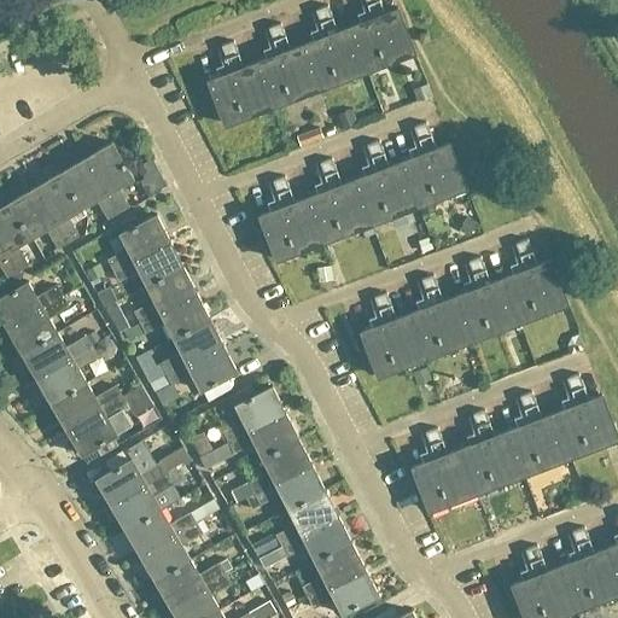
[(350,25),(367,71),(413,54),(396,9),(383,13),(377,0),(357,0),(366,21),(350,25)]
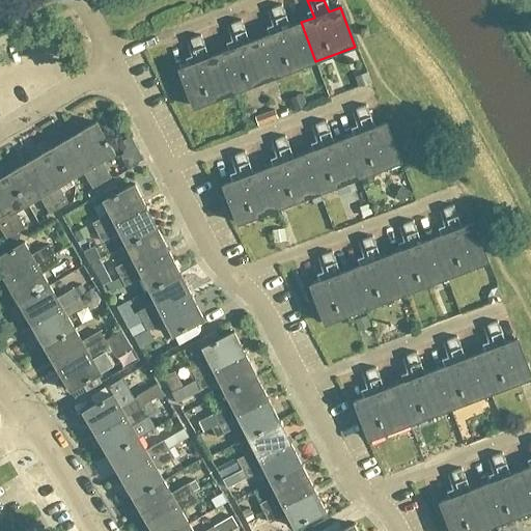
[(260,37),(275,77),(315,61),(301,22),(288,27),(280,6),(266,11),(274,33),(260,37)]
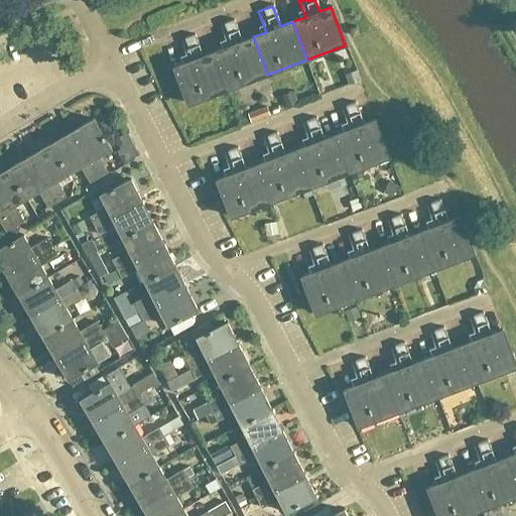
[(214,51),(228,89),(267,75),(253,36),(240,41),(233,21),(219,26),(227,46),(214,51)]
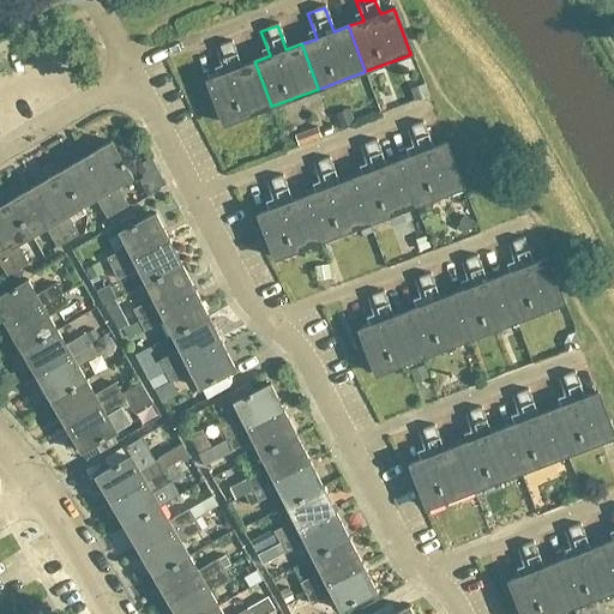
[(426,42),(422,32),(414,36),(419,44),(426,42)]
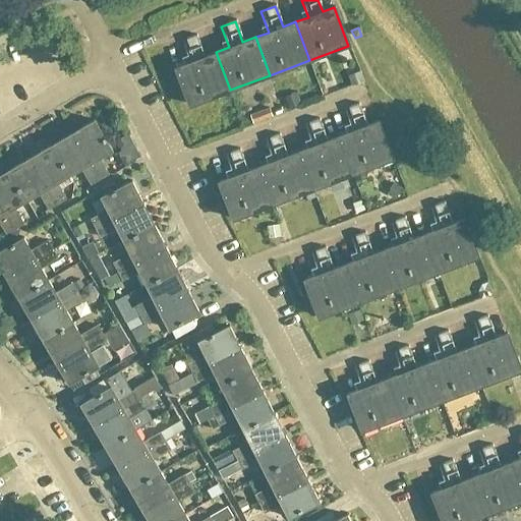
[(230,90),(216,52),(203,57),(195,37),(181,41),(189,62),(174,68),(188,106),(230,90)]
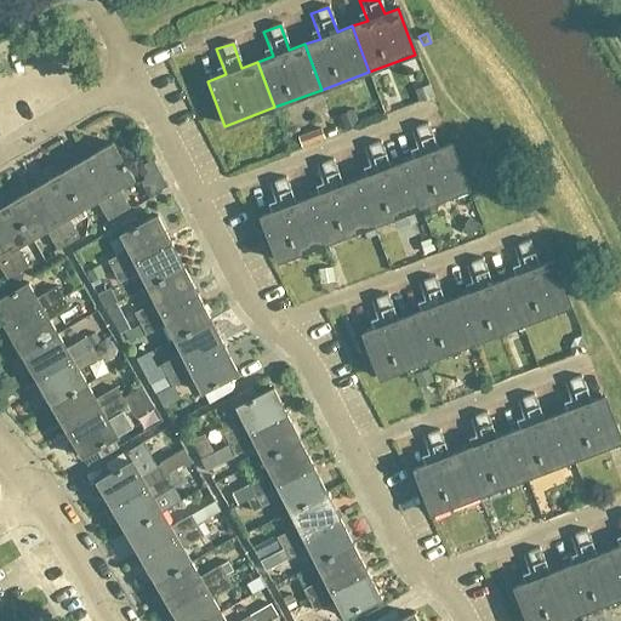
[(404,160),(421,206),(466,189),(449,143),(436,148),(426,124),(409,130),(419,155),(404,160)]
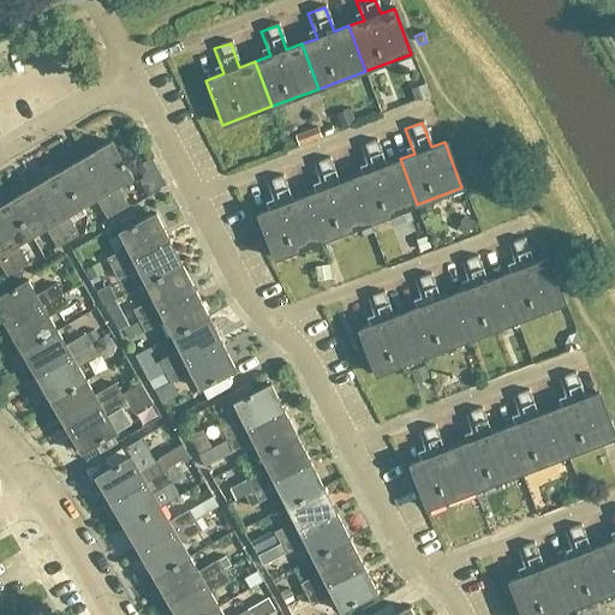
[(84,156),(117,212),(126,206),(115,187),(131,178),(109,141),(84,156)]
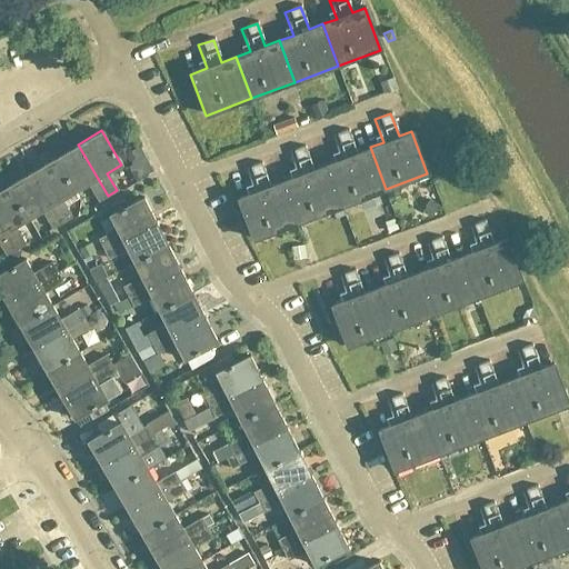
[(386,189),(370,147),(356,152),(347,130),(332,136),(340,159),(327,163),(342,206),(386,189)]
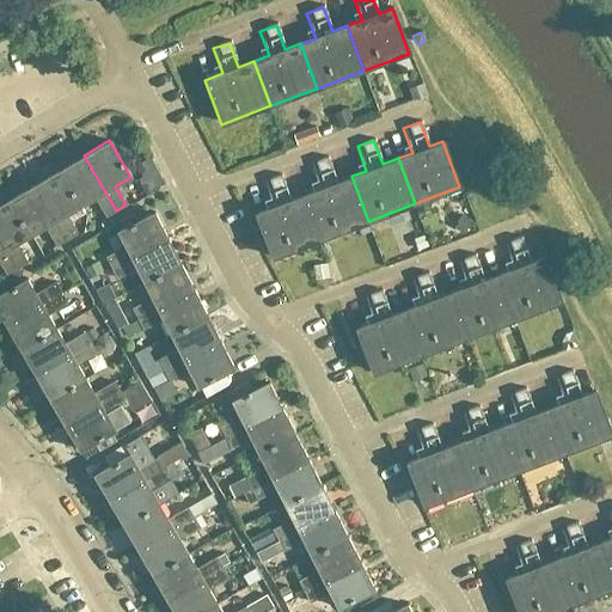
[(59,170),(80,207),(96,197),(106,215),(116,210),(84,155),(59,170)]
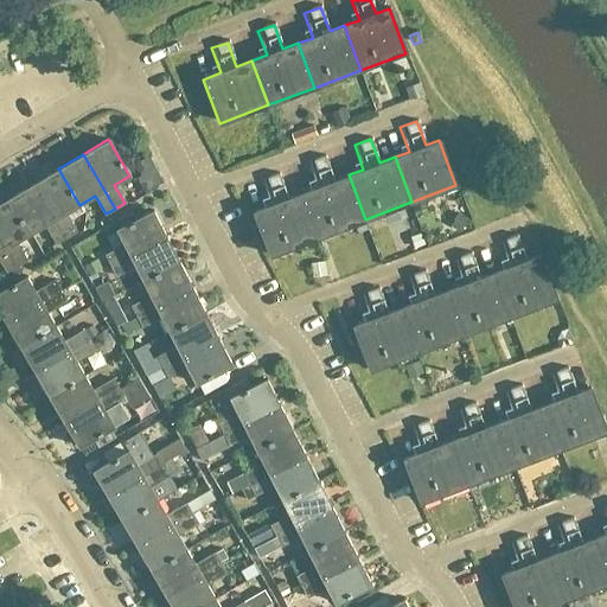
[(317,186),(302,192),(319,236),(365,219),(349,174),(333,180),(324,157),(308,163),(317,186)]
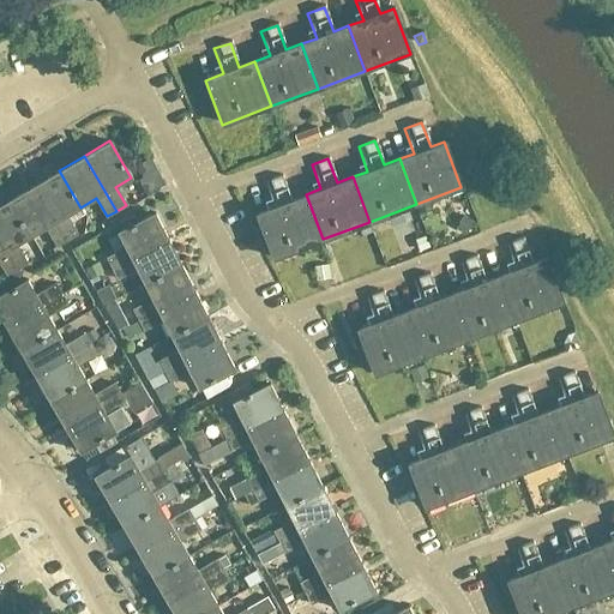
[(34,185),(66,240),(77,234),(66,216),(80,208),(59,170),(34,185)]
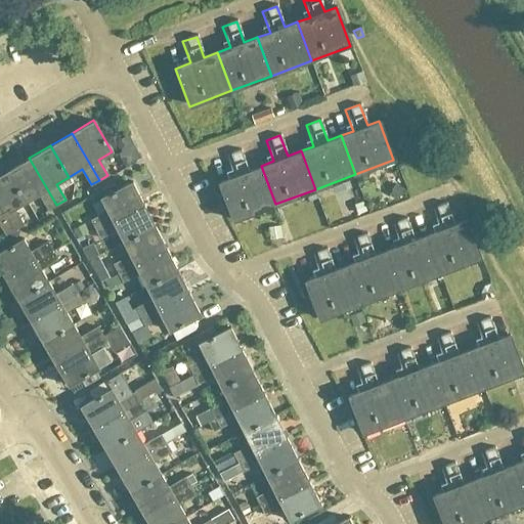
[(275,204),(261,166),(248,171),(239,150),(226,155),(234,176),(218,182),(232,220),(275,204)]
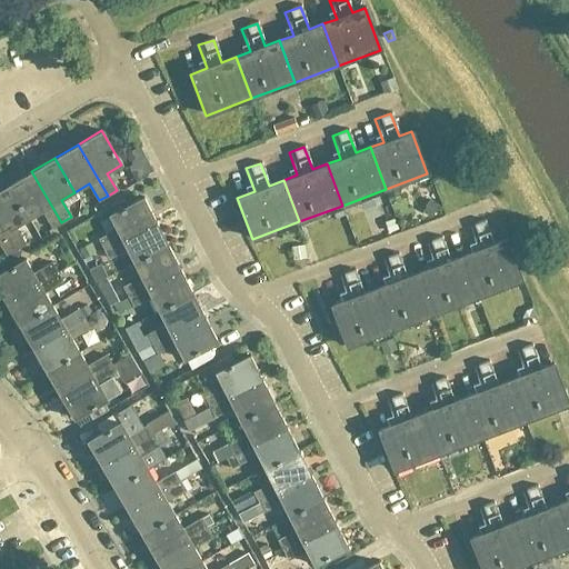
[(9,185),(29,218),(42,210),(52,228),(61,222),(31,171),(9,185)]
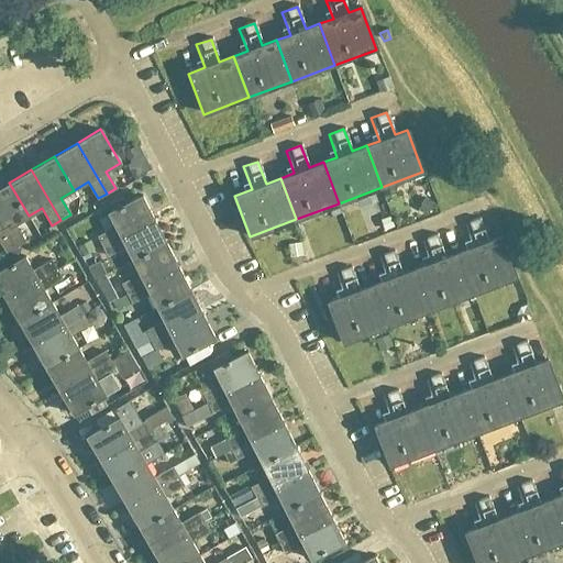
[(29,216),(9,183),(0,187),(0,220),(15,246),(25,242),(14,224),(29,216)]
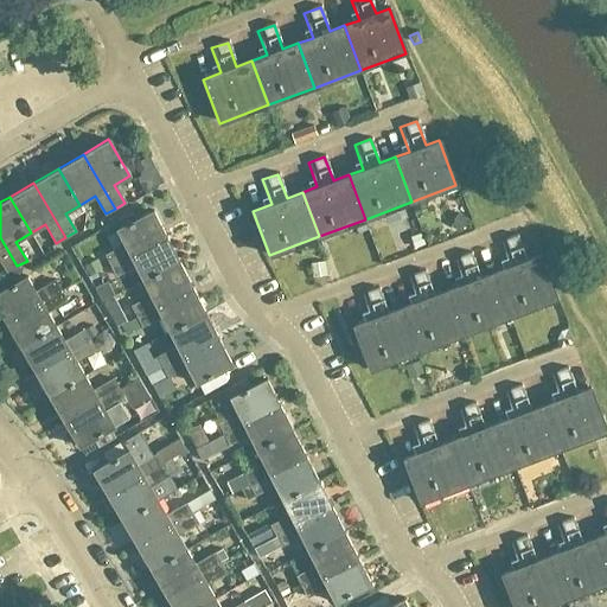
[(110,266),(166,237),(152,210),(116,229),(125,246),(104,255),(110,266)]
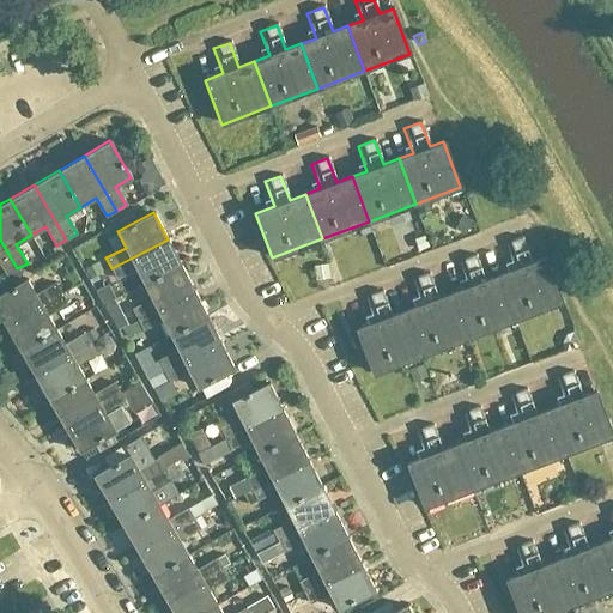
[(499,274),(516,320),(560,303),(544,258),(530,262),(522,238),(505,244),(514,268),(499,274)]
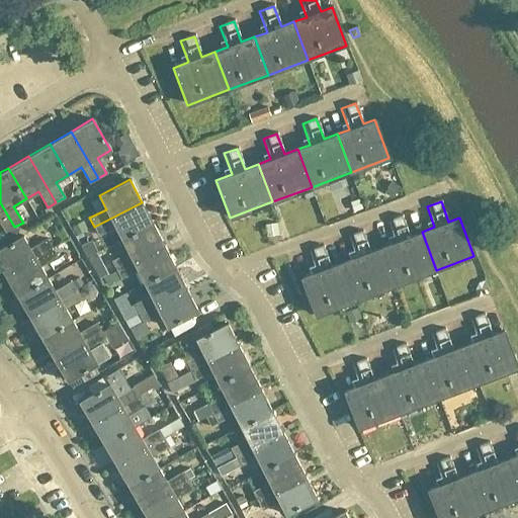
[(14,227),(0,202),(0,222),(6,232),(14,227)]
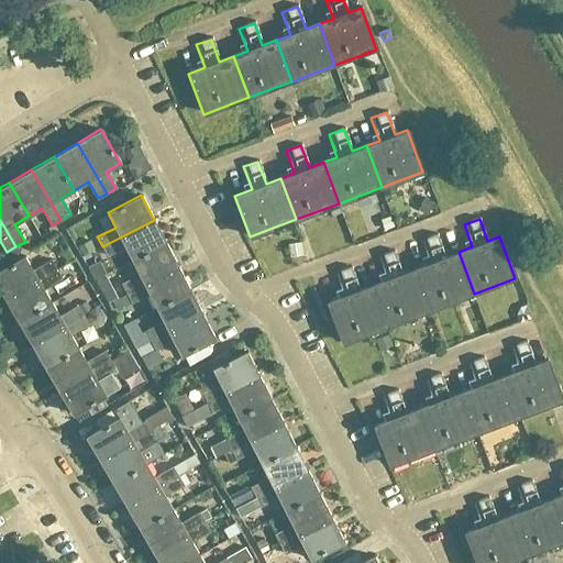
[(132,261),(166,244),(154,220),(102,246),(107,255),(125,246),(132,261)]
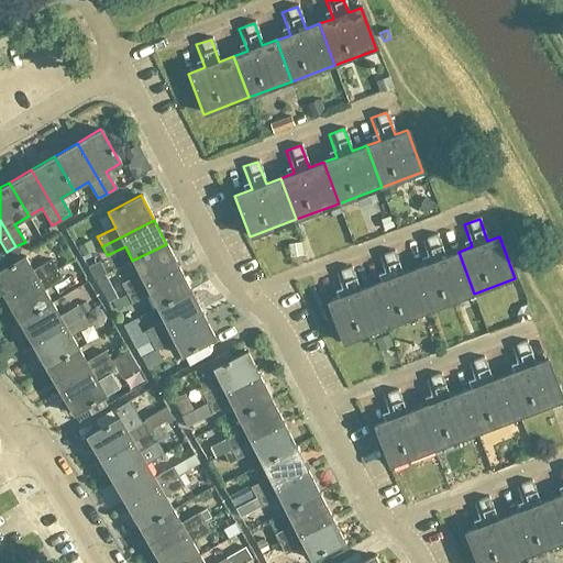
[(416,268),(431,309),(474,294),(459,252),(444,257),(435,234),(421,241),(429,263),(416,268)]
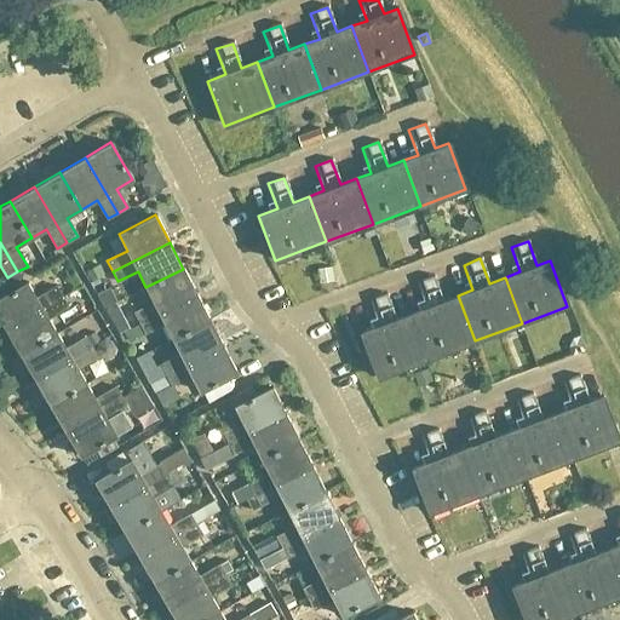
[(138,322),(195,293),(183,269),(145,287),(154,303),(135,313),(138,322)]
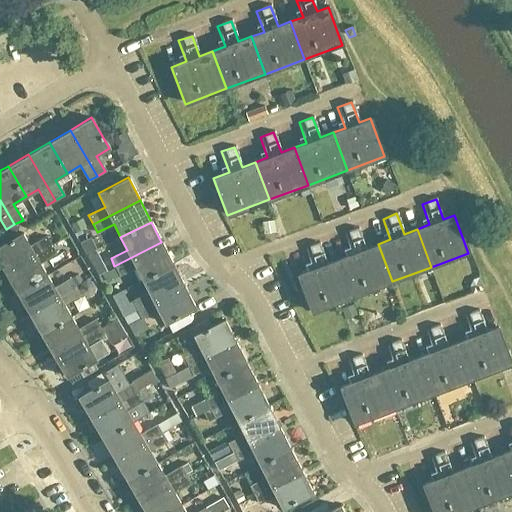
[(339,259),(353,296),(392,281),(378,244),(365,249),(357,228),(344,233),(351,254),(339,259)]
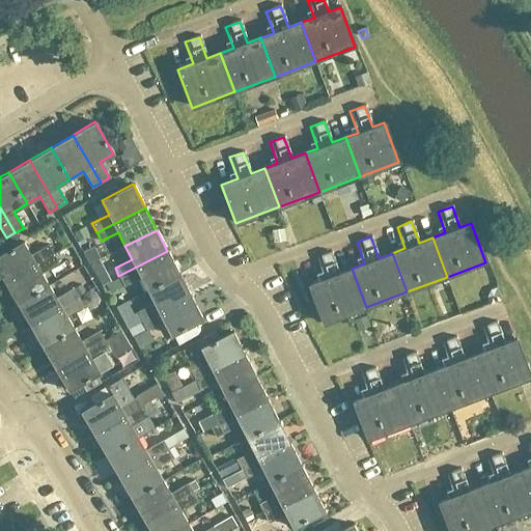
[(0,254),(0,271),(6,281),(53,254),(48,245),(31,255),(24,242),(0,254)]
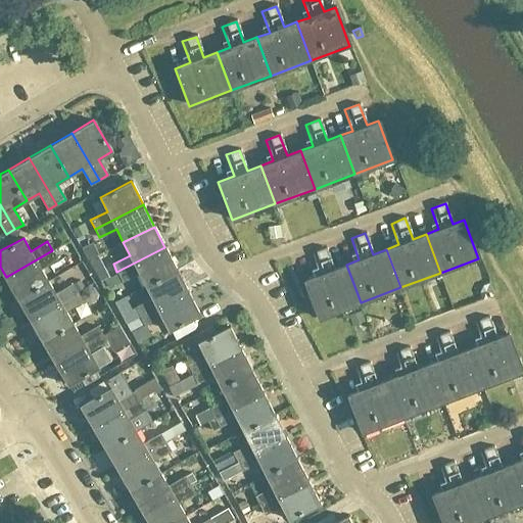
[(177,271),(164,247),(116,272),(119,274),(122,282),(139,273),(146,286),(177,271)]
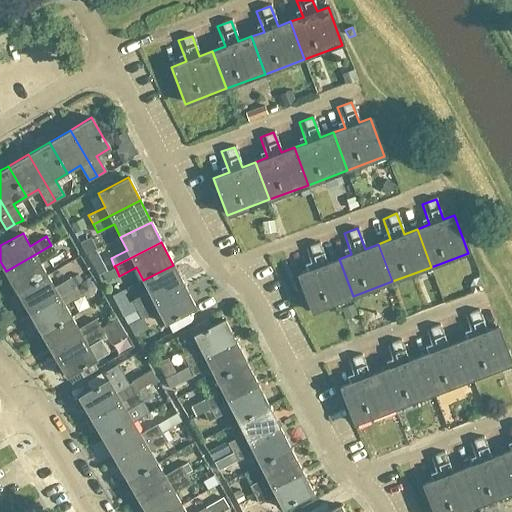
[(353,296),(339,259),(326,264),(318,243),(305,248),(313,269),(297,274),(311,312),(353,296)]
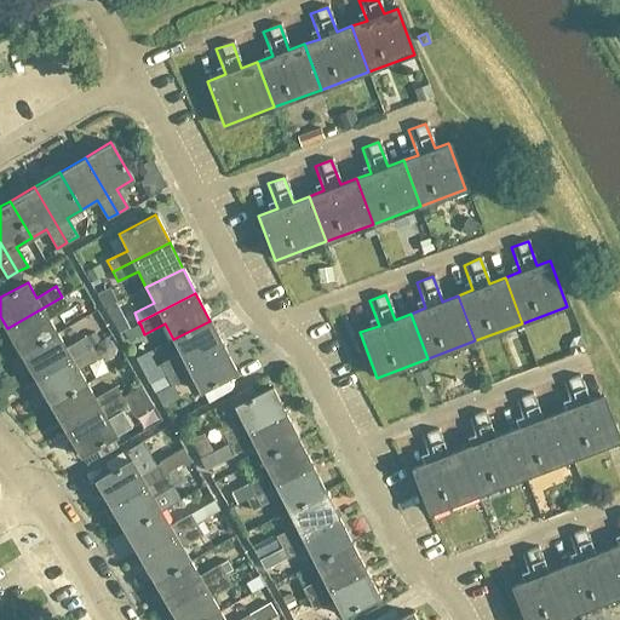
[(7,328),(22,354),(57,333),(49,317),(68,306),(62,297),(7,328)]
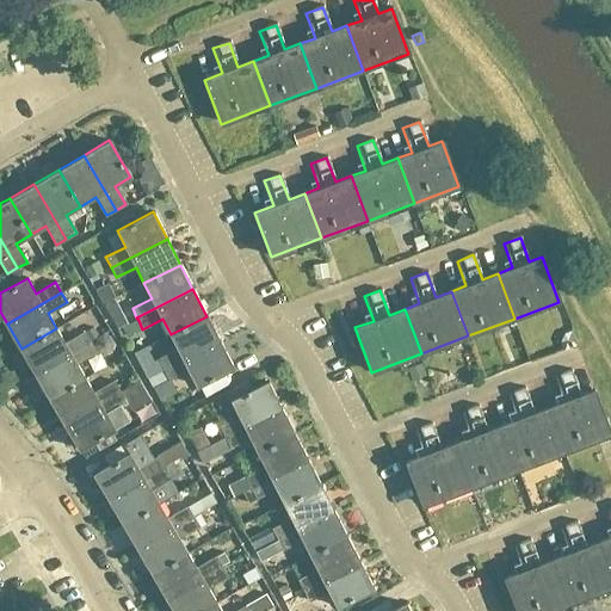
[(207,316),(171,334),(178,350),(158,359),(164,370),(218,341),(207,316)]
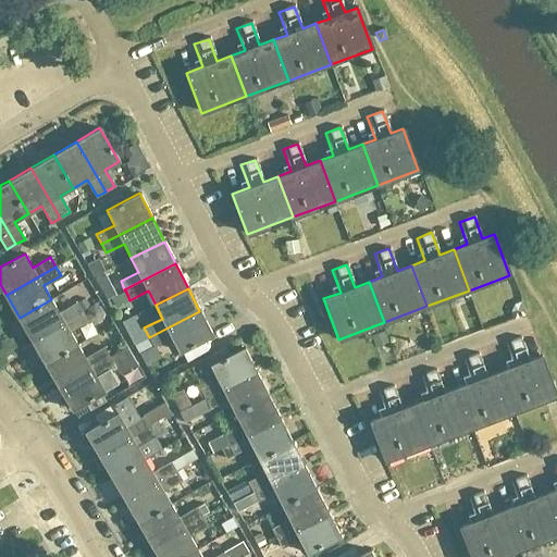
[(0,295),(0,334),(20,319),(0,295)]
